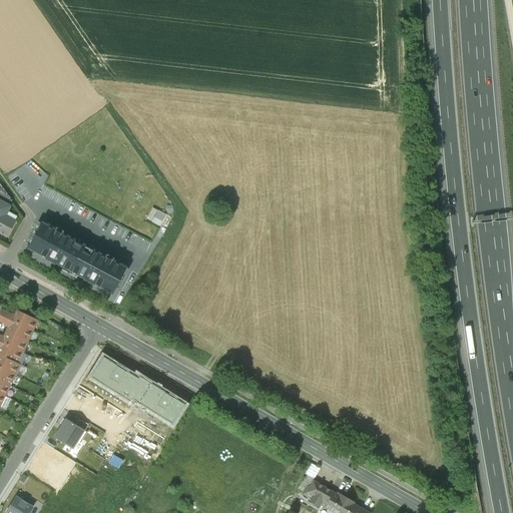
[(0,198),(0,232),(6,236),(15,219),(5,214),(10,204),(0,198)]
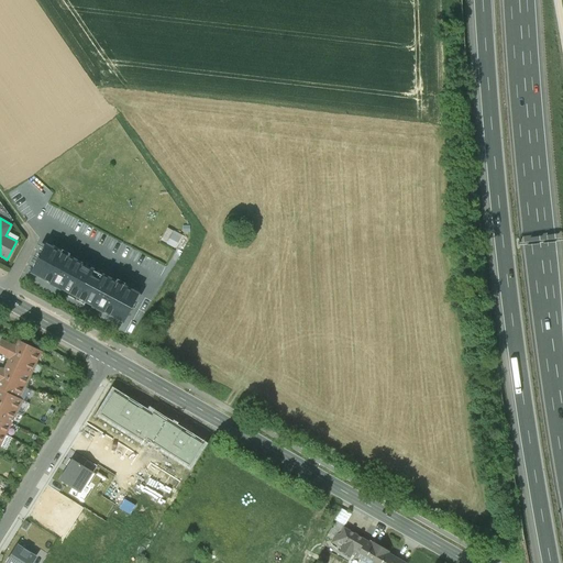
[(167,228),(159,241),(175,250),(181,236),(167,228)]
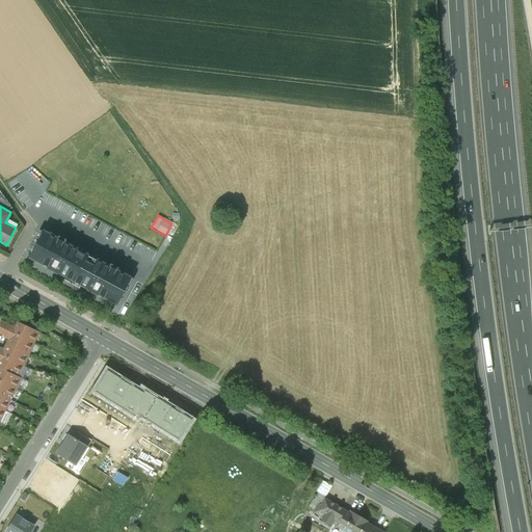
[(72,281),(86,255),(42,231),(28,257),(47,267),(46,267),(57,273),(57,272),(72,281)]
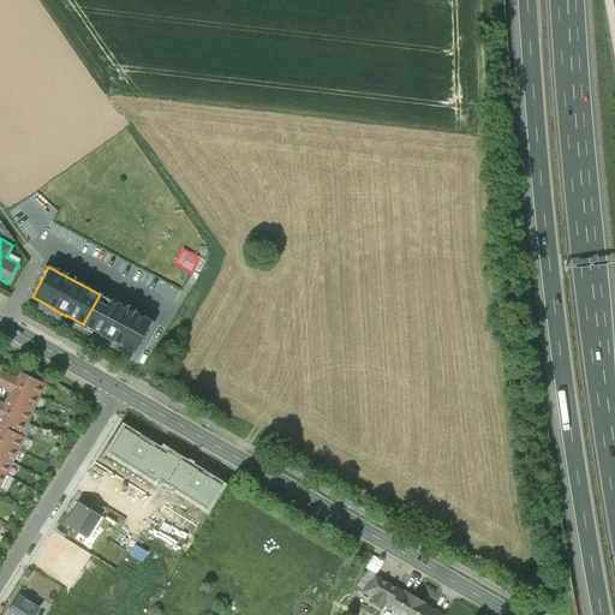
[(100,294),(83,324),(101,333),(100,334),(112,341),(113,340),(135,351),(150,322),(100,294)]
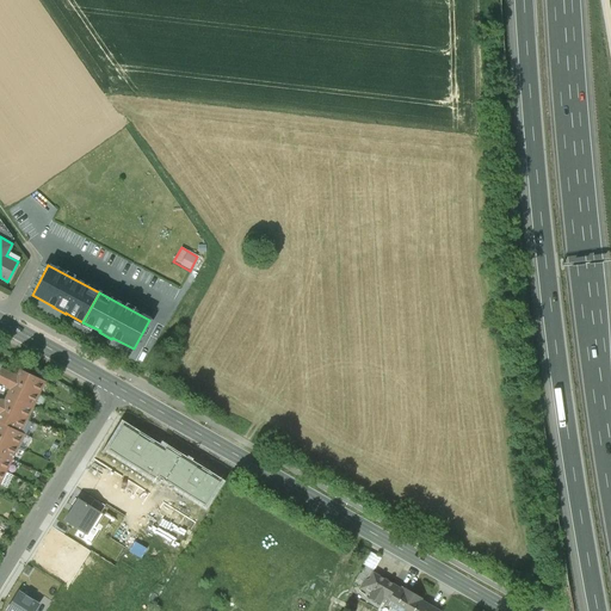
[(0,368),(0,376),(36,394),(42,381),(17,369),(13,375),(0,368)]
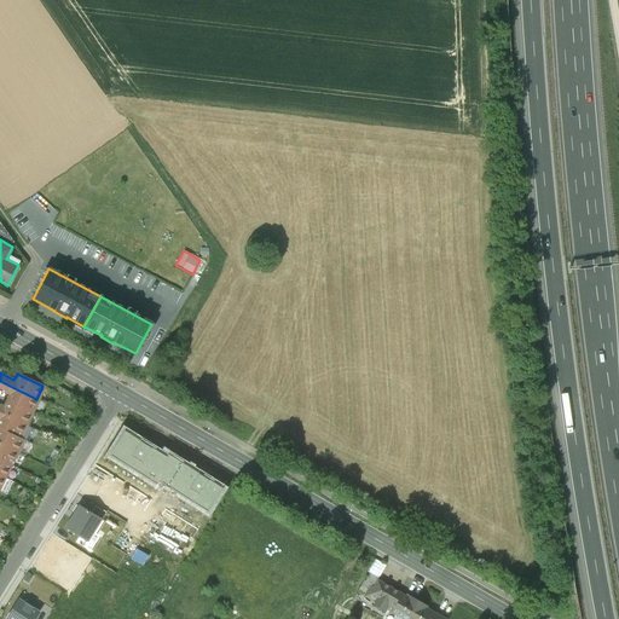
[(30,411),(36,399),(0,381),(0,388),(7,393),(5,399),(30,411)]
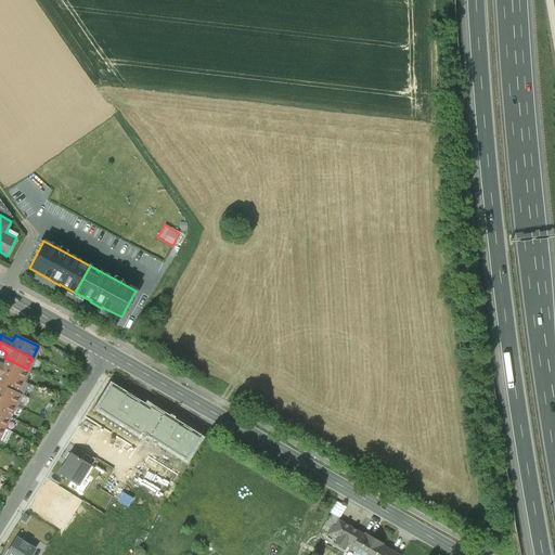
[(0,363),(0,370),(22,381),(27,369),(4,358),(1,364),(0,363)]
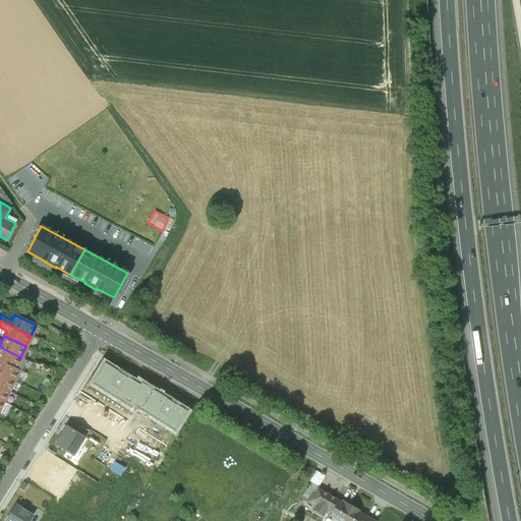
[(0,360),(15,368),(20,357),(0,347),(0,360)]
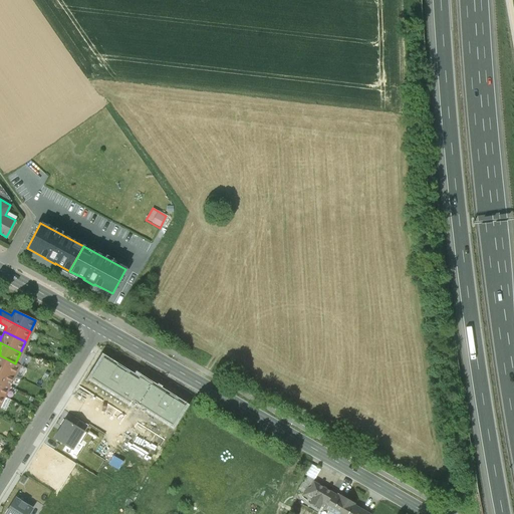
[(0,368),(13,375),(18,364),(15,363),(0,355),(0,368)]
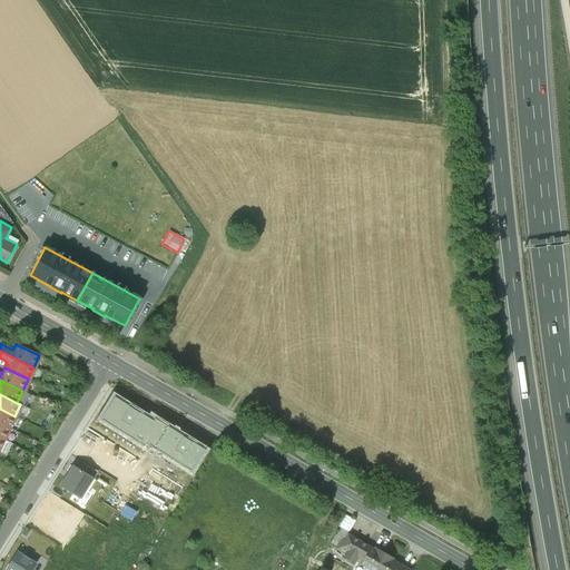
[(0,423),(9,428),(15,416),(0,409),(0,423)]
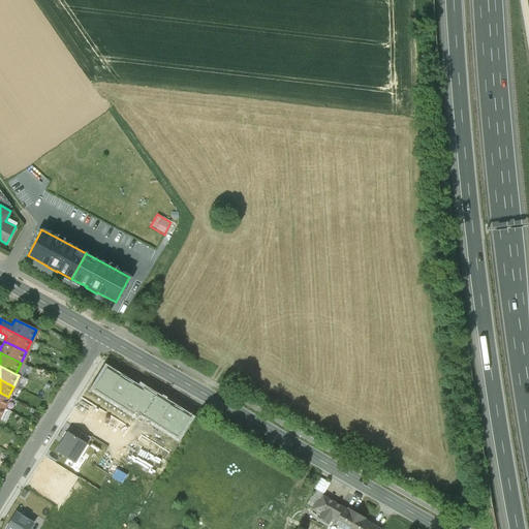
[(0,407),(3,408),(8,397),(0,393),(0,407)]
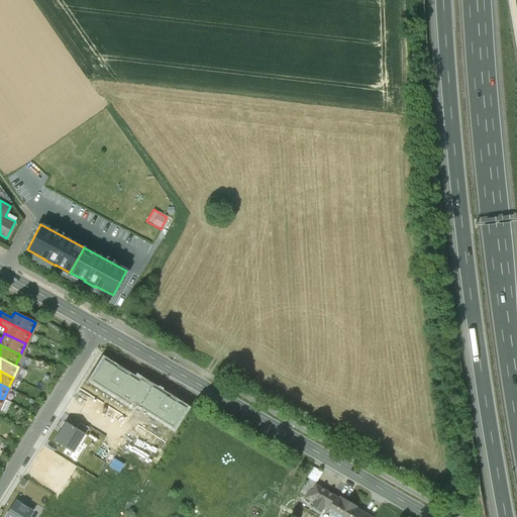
[(54,440),(73,452),(85,433),(66,422),(54,440)]
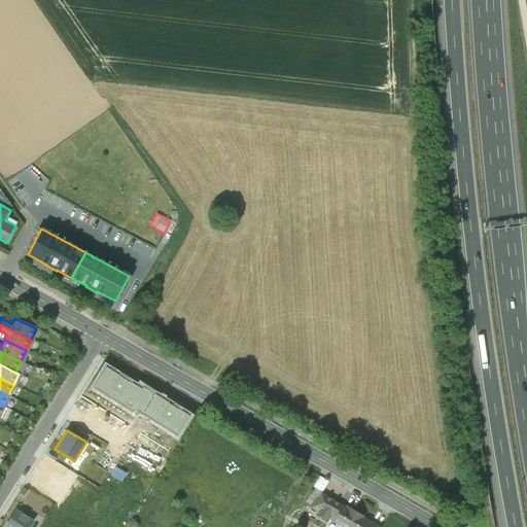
[(311,495),(318,498),(321,492),(327,481),(319,476),(314,486),(315,487),(311,495)]
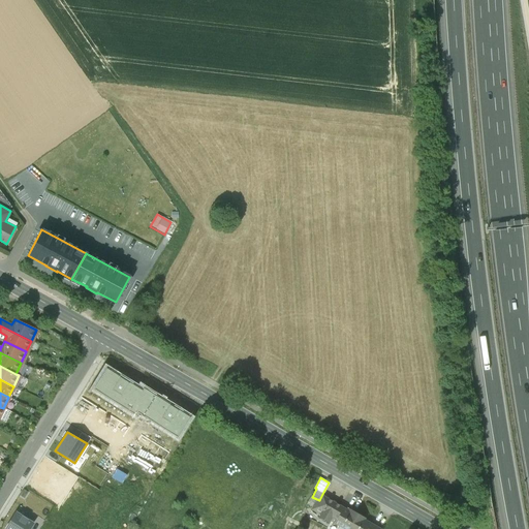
[(330,520),(334,522),(343,505),(322,494),(319,500),(315,502),(311,509),(320,514),(319,517),(329,522),(330,520)]
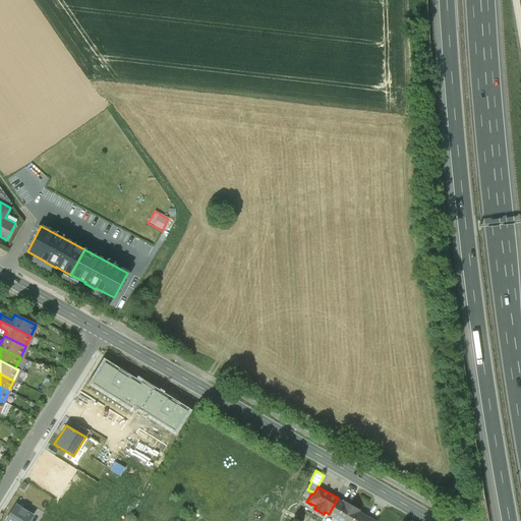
[(339,497),(338,498),(329,514),(341,520),(342,520),(352,504),(339,497)]
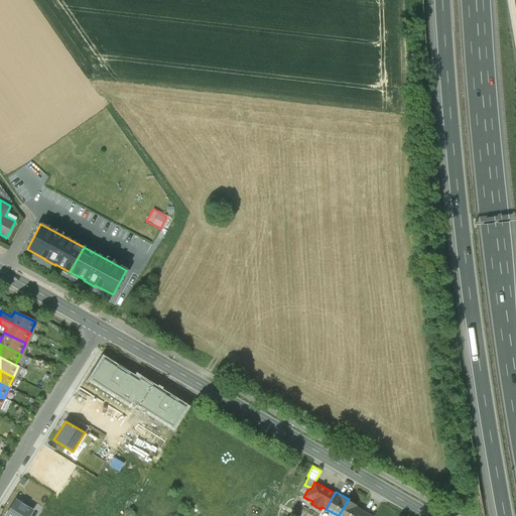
[(356,515),(360,509),(362,506),(349,499),(339,515),(356,515)]
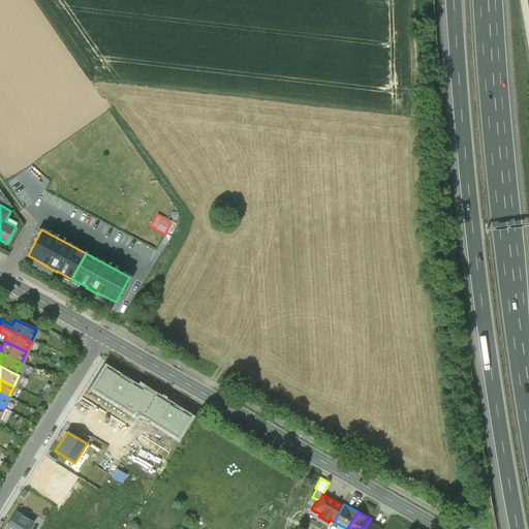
[(5,528),(29,528),(33,524),(27,520),(22,517),(16,512),(5,528)]
